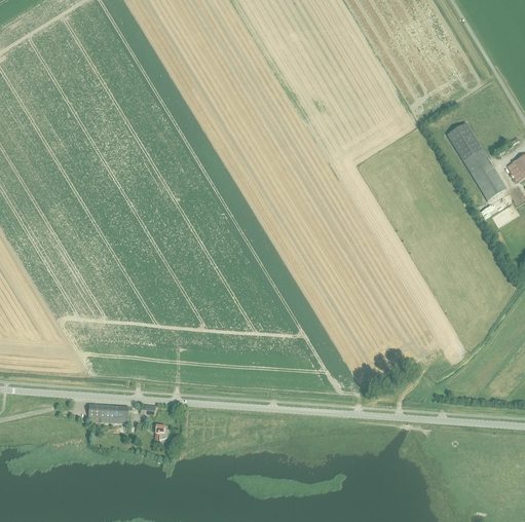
[(487,199),(507,187),(465,121),(446,133),(487,199)]
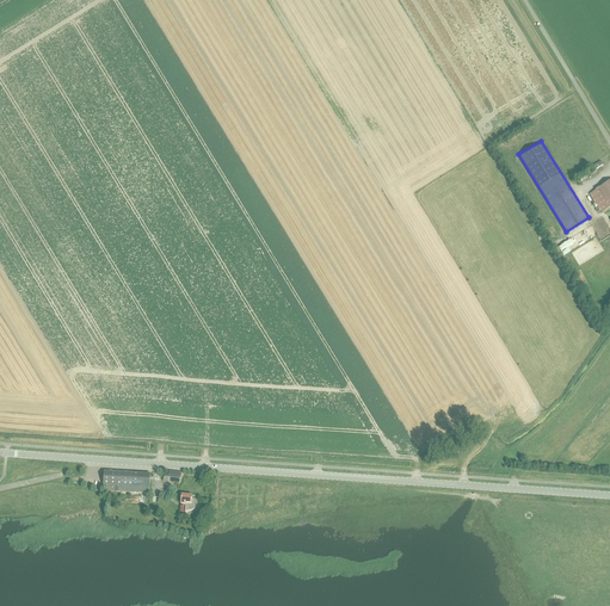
[(609,175),(587,190),(596,204),(595,205),(597,209),(598,208),(599,209),(609,202),(609,175)]
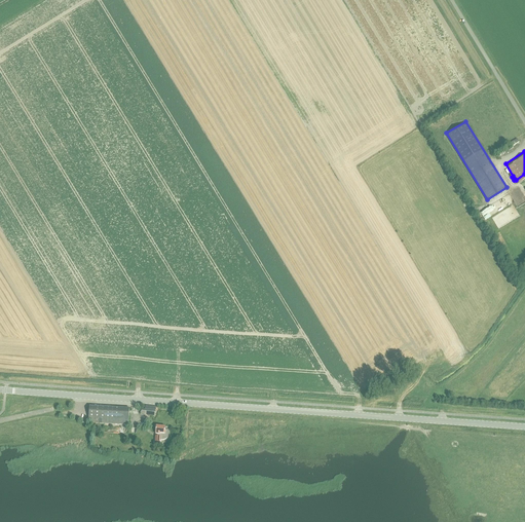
[(153,412),(155,403),(144,402),(144,406),(140,405),(139,411),(153,412)]
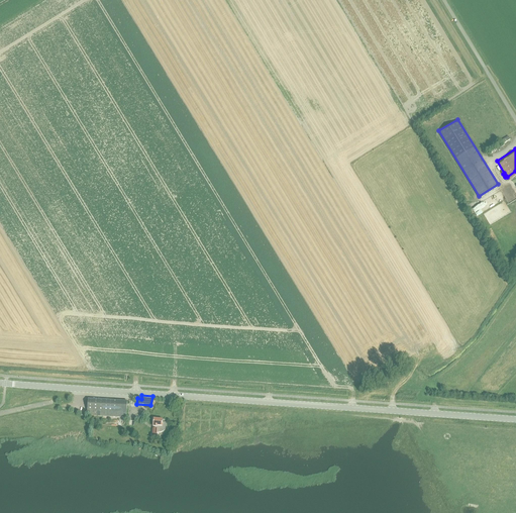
[(125,414),(126,398),(87,396),(86,412),(125,414)]
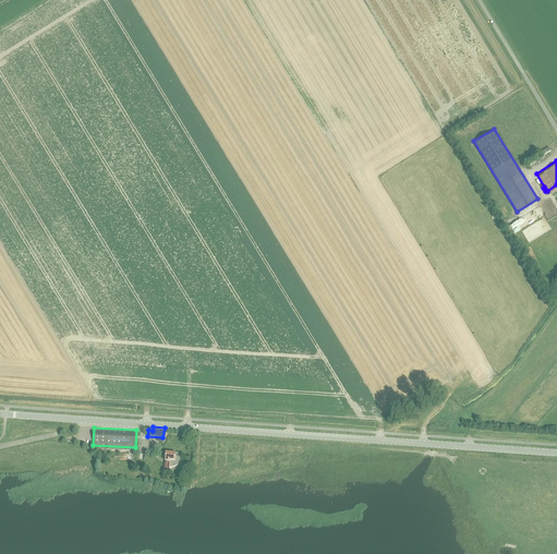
[(177,458),(177,457),(178,453),(173,452),(174,449),(165,448),(162,465),(167,466),(168,461),(169,461),(169,462),(172,464),(174,462),(176,461),(177,459),(177,458)]
